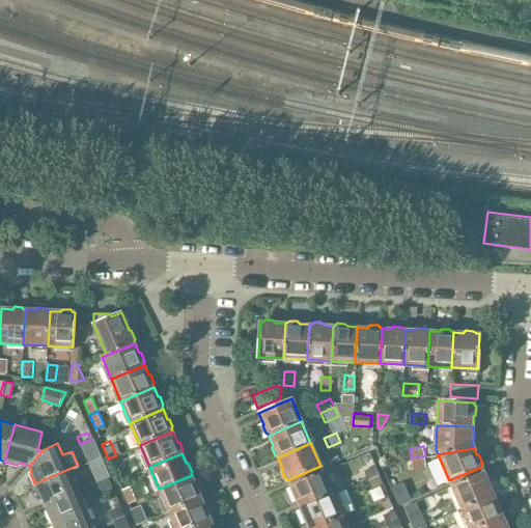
[(114,472),(122,469),(116,455),(108,459),(114,472)]
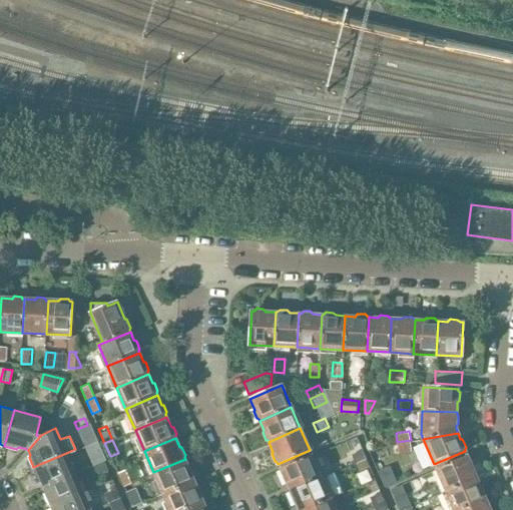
[(399,452),(412,450),(411,440),(397,442),(399,452)]
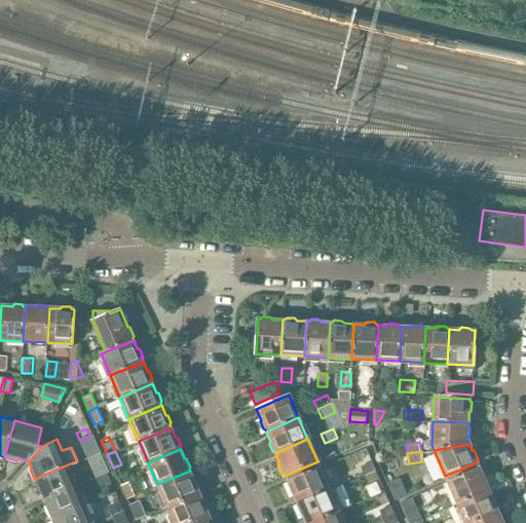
[(372,458),(360,463),(364,473),(376,468),(372,458)]
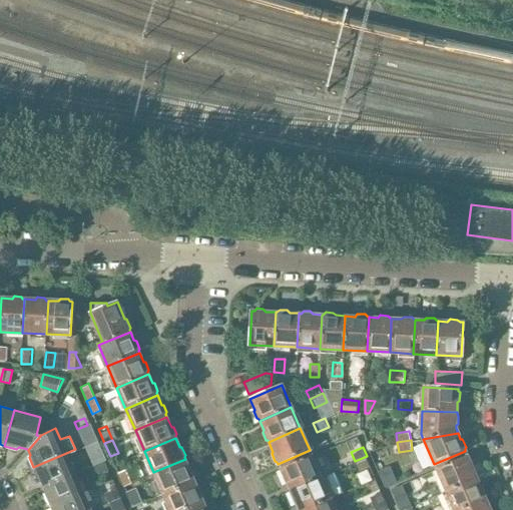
[(74,471),(66,453),(33,467),(39,482),(42,482),(43,485),(74,471)]
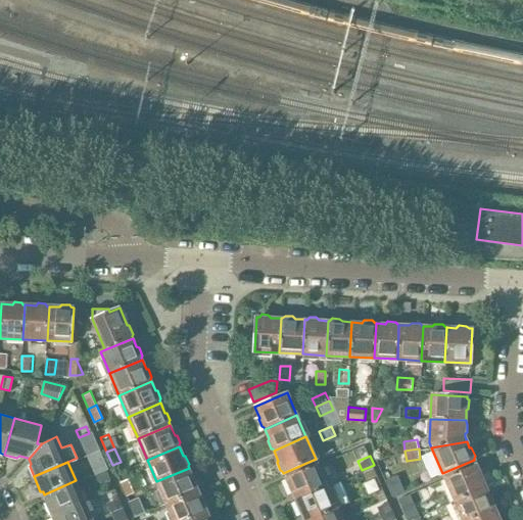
[(103,462),(91,467),(93,473),(105,467),(103,462)]
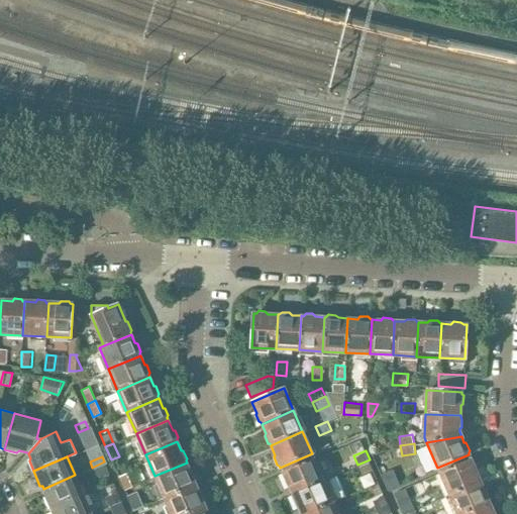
[(288,485),(292,493),(323,480),(314,458),(282,472),(284,475),(282,477),(286,485),(288,485)]
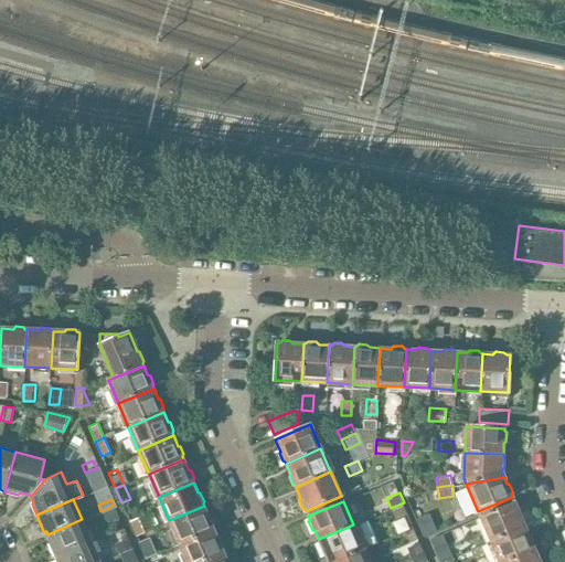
[(490,540),(524,526),(523,525),(525,522),(522,513),(519,512),(513,501),(480,516),(490,540)]
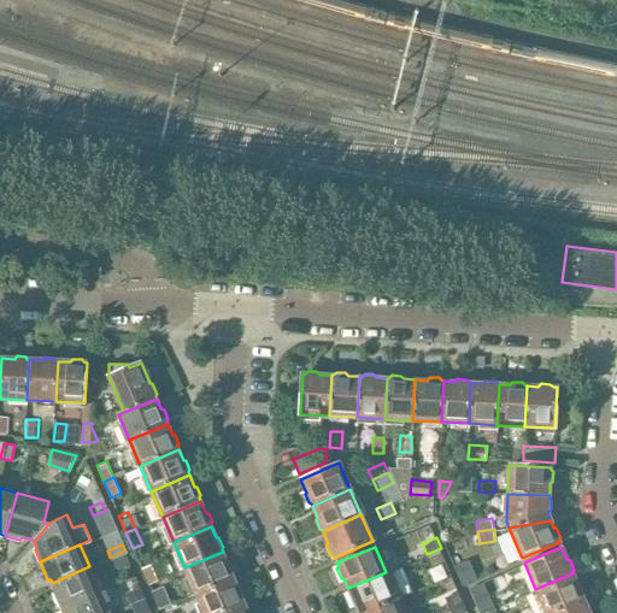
[(433,566),(446,560),(441,548),(427,554),(433,566)]
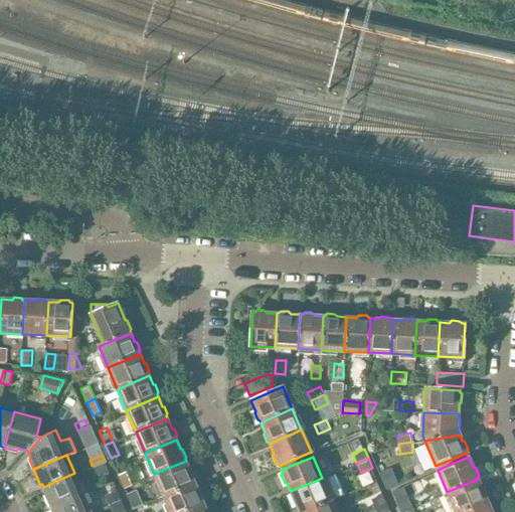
[(96,475),(108,470),(104,460),(92,466),(96,475)]
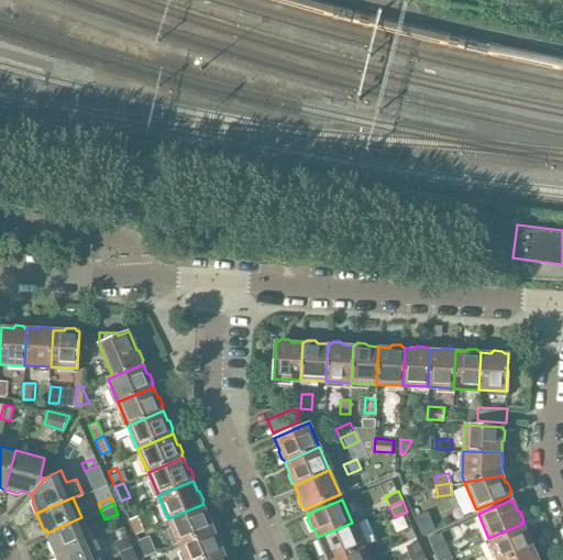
[(168,518),(178,542),(213,527),(212,525),(213,523),(210,515),(208,514),(203,504),(168,518)]
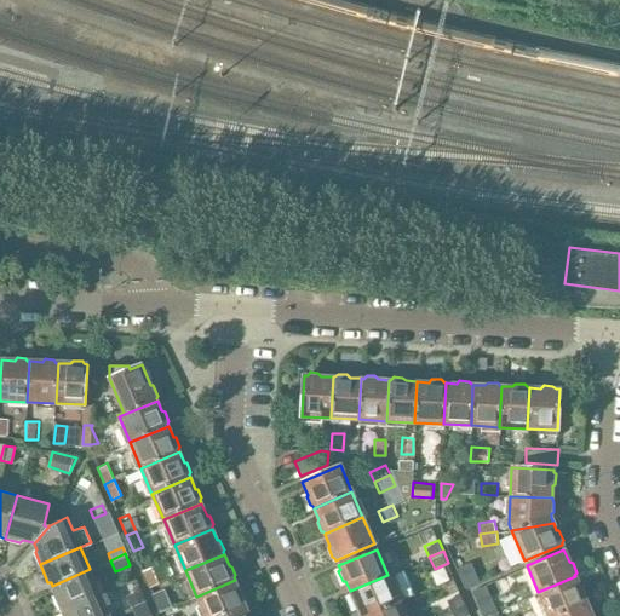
[(151,565),(142,569),(149,586),(159,582),(151,565)]
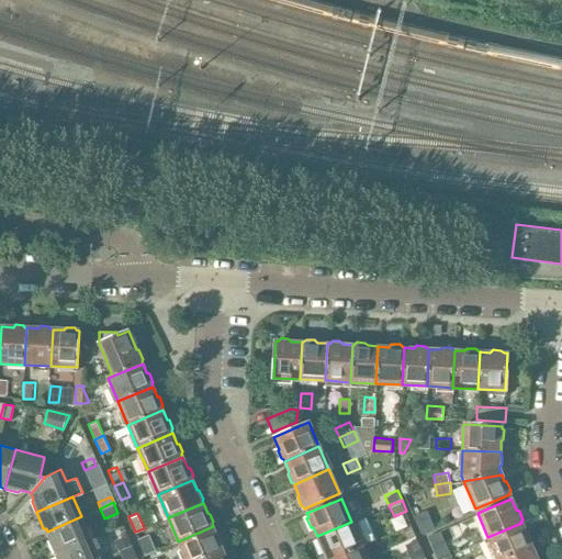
[(90,537),(81,516),(47,532),(49,536),(48,539),(54,552),(90,537)]
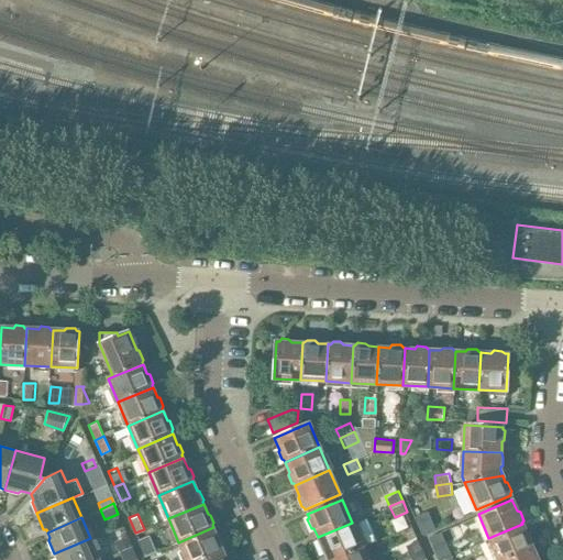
[(318,537),(318,538),(319,540),(317,542),(321,551),(323,551),(327,559),(329,559),(362,546),(352,523),(318,537)]
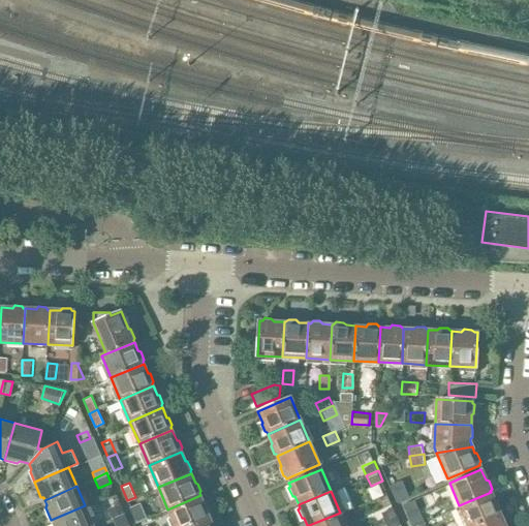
[(459,505),(467,525),(472,525),(500,515),(500,514),(502,512),(498,502),(495,502),(491,492),(459,505)]
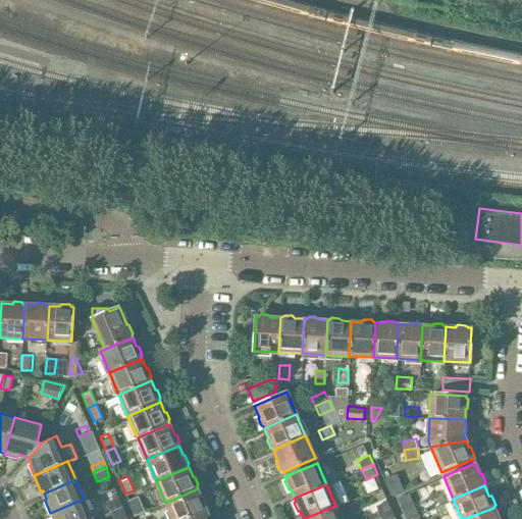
[(387,497),(383,487),(377,489),(381,499),(387,497)]
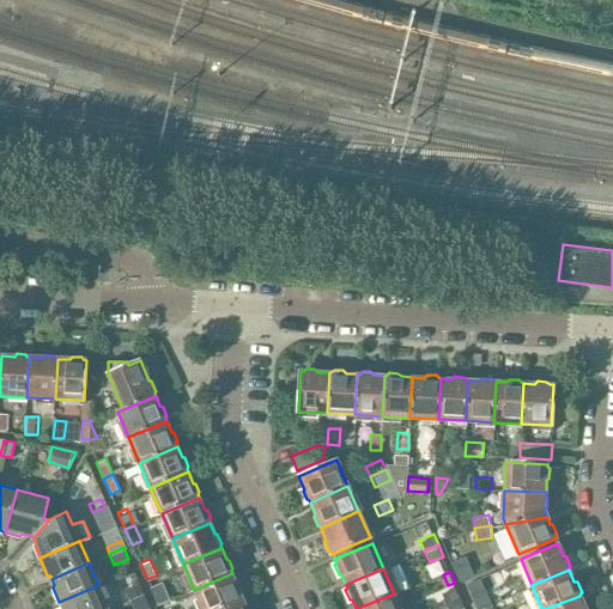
[(194,590),(202,608),(220,608),(243,600),(242,597),(243,595),(240,585),(237,585),(232,573),(194,590)]
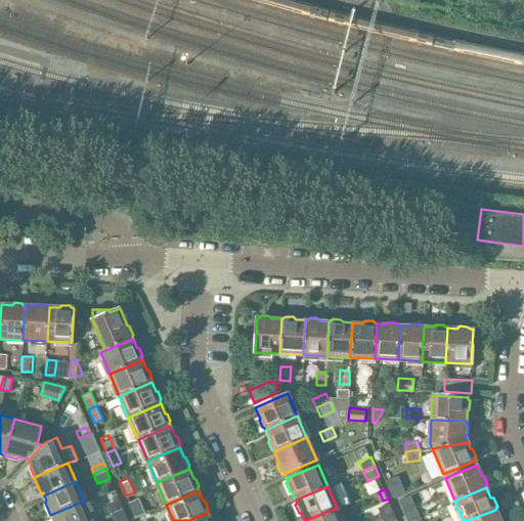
[(132,510),(140,507),(134,492),(126,495),(132,510)]
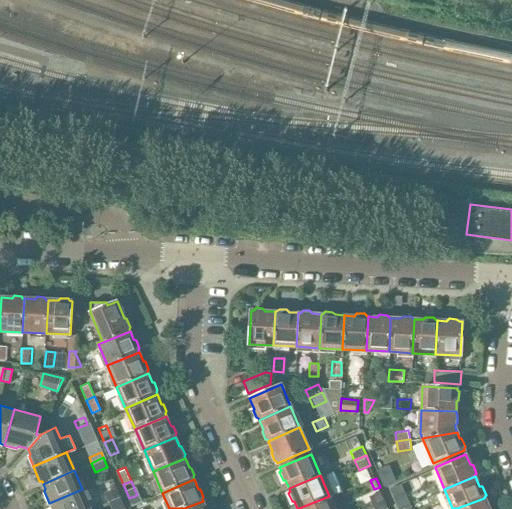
[(402,482),(390,487),(395,497),(406,492),(402,482)]
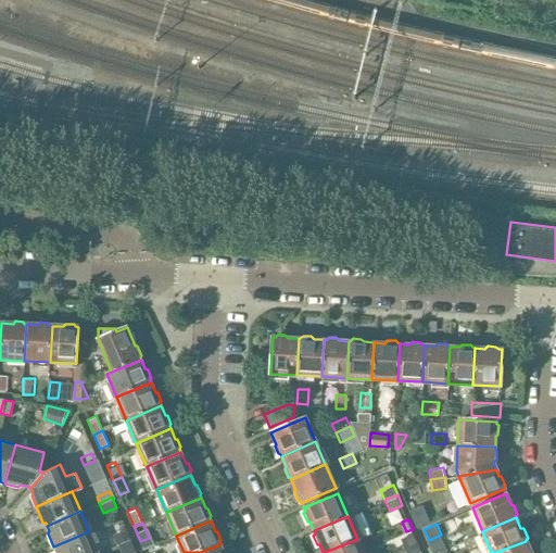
[(128,530),(114,536),(117,542),(130,537),(128,530)]
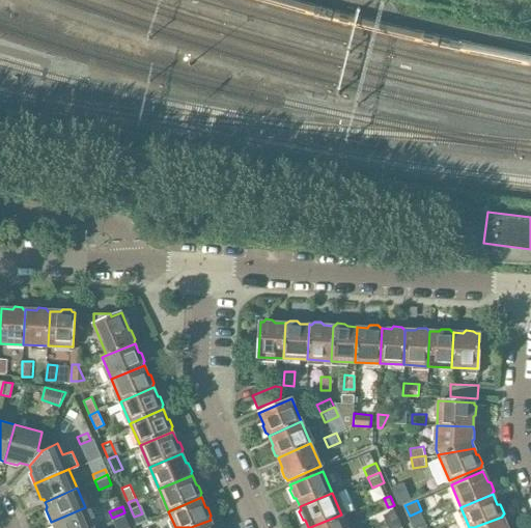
[(88,527),(93,526),(85,507),(51,522),(53,527),(88,527)]
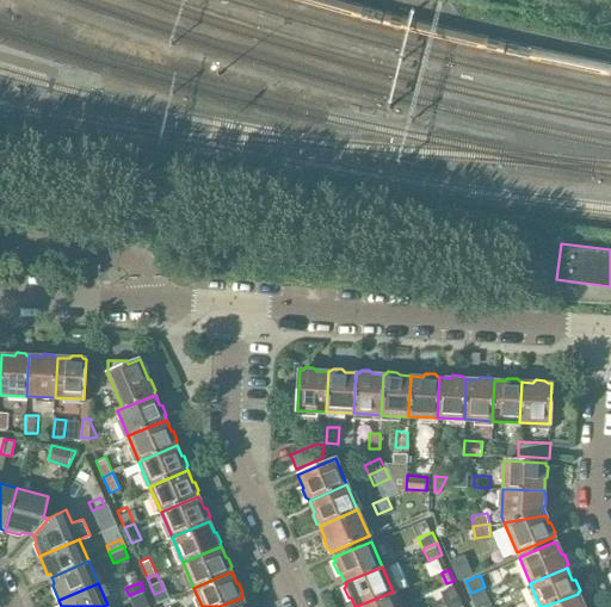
[(454,584),(439,590),(443,600),(458,593),(454,584)]
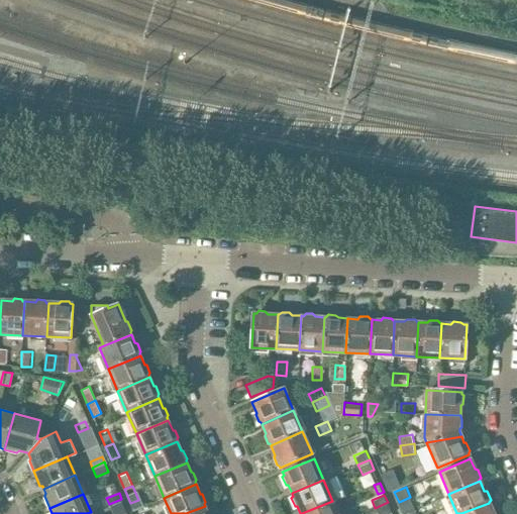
[(112,513),(125,509),(121,499),(109,504),(112,513)]
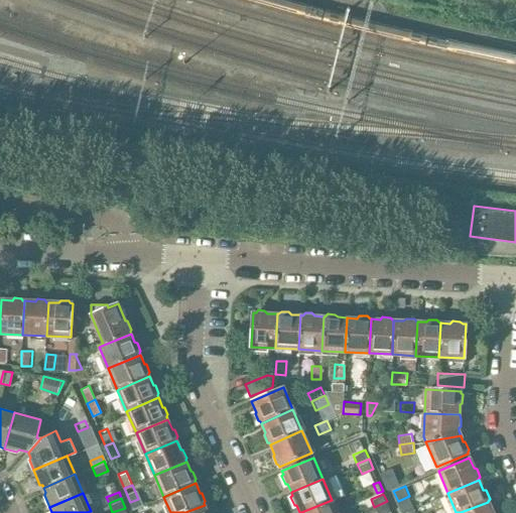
[(337,512),(332,500),(301,512),(337,512)]
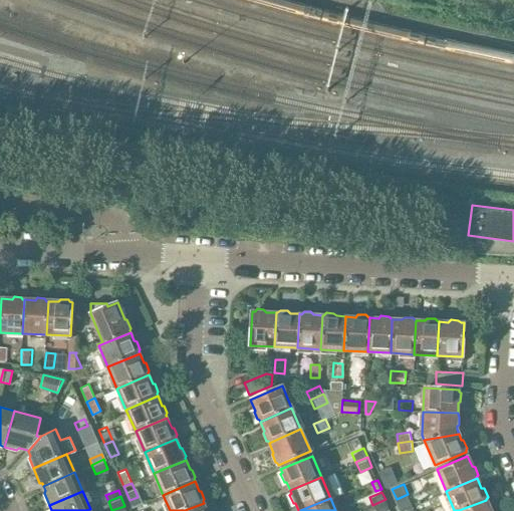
[(376,510),(386,510),(390,510),(386,499),(372,505),(373,506),(374,505),(376,510)]
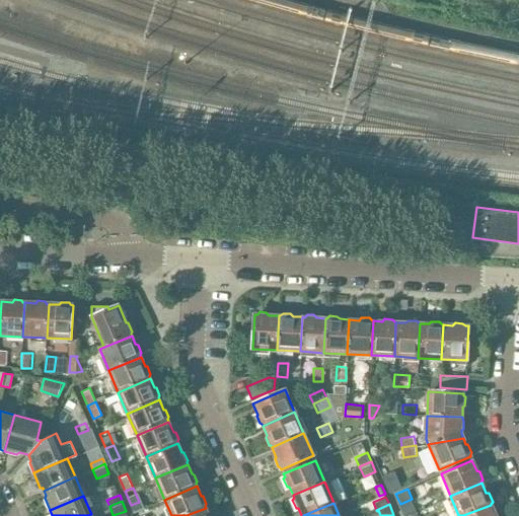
[(463,515),(498,515),(495,514),(491,505),(463,515)]
